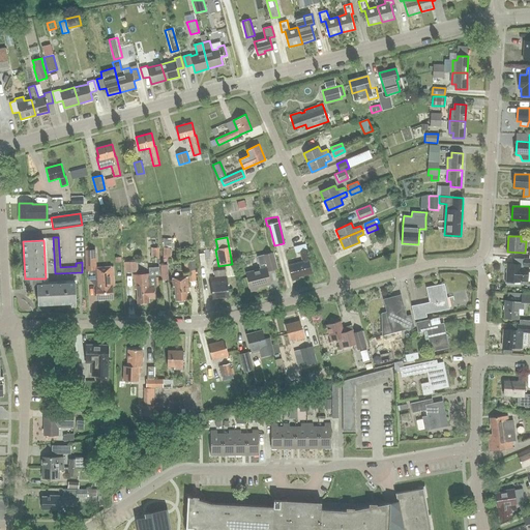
[(85,249),(85,255),(86,269),(95,269),(95,249),(85,249)]
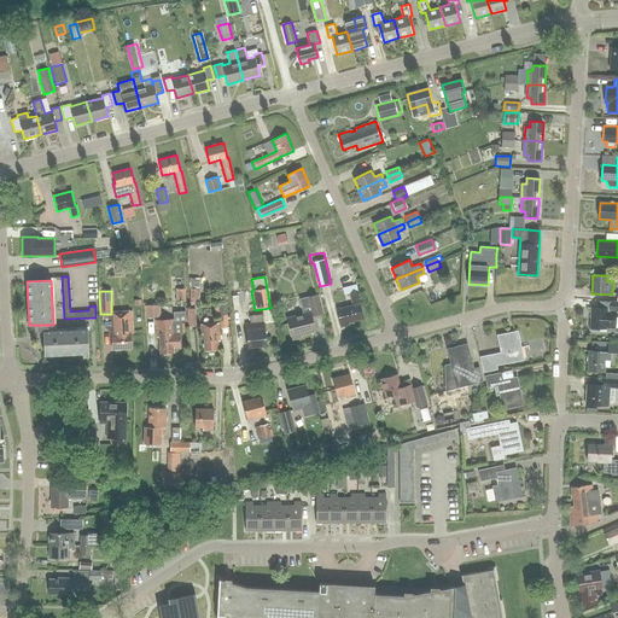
[(348,322),(363,319),(359,304),(361,303),(357,291),(350,293),(353,305),(337,309),(342,326),(348,325),(348,322)]
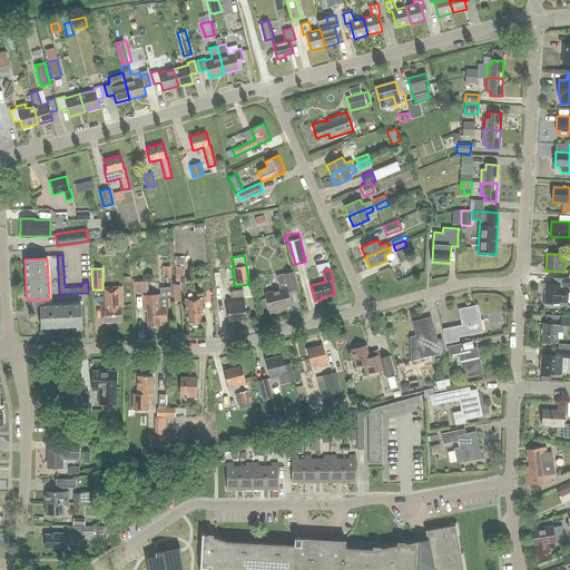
[(276,312),(276,310),(291,305),(287,292),(298,290),(293,272),(276,276),(279,290),(265,294),(269,313),(276,312)]
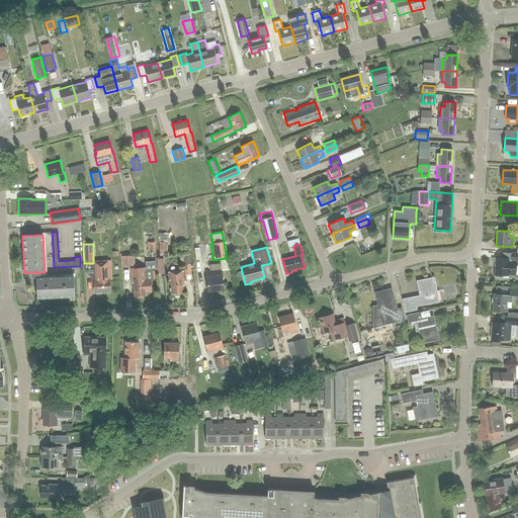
[(517,252),(517,253),(512,252),(511,260),(509,260),(509,258),(495,257),(495,269),(494,277),(502,277),(503,275),(516,276),(516,261),(517,261),(517,252)]
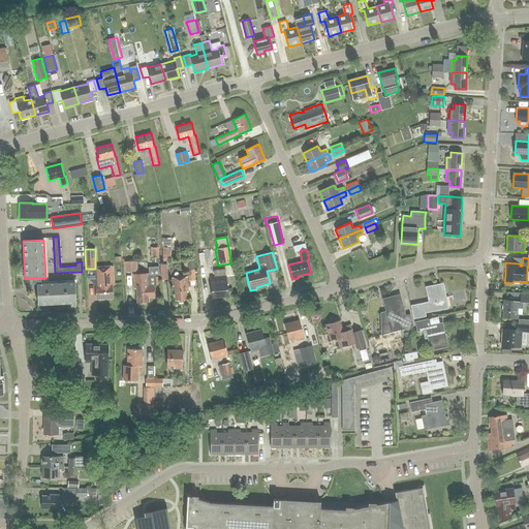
[(194,280),(192,260),(183,260),(184,271),(187,271),(188,281),(194,280)]
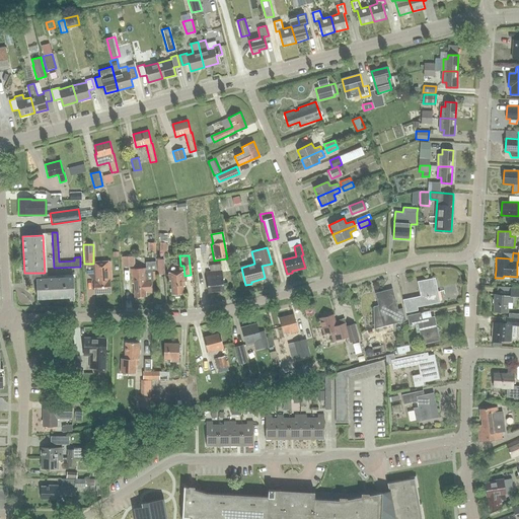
[(134,256),(122,256),(122,267),(134,267),(134,256)]
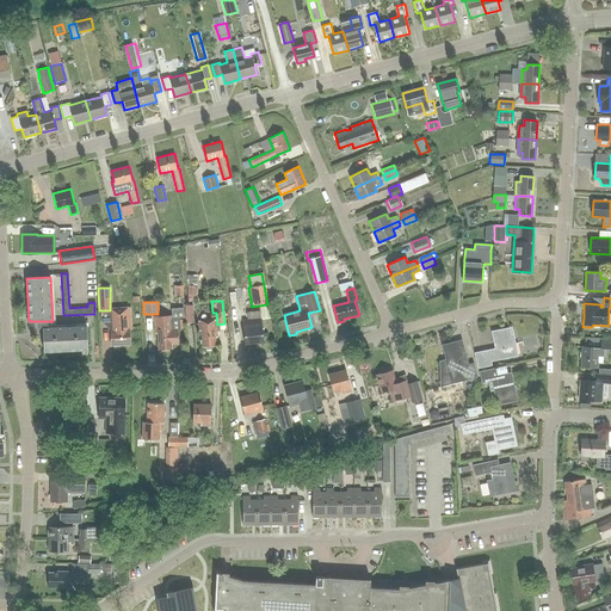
[(111,308),(112,329),(110,329),(111,346),(130,345),(129,331),(133,331),(130,307),(111,308)]
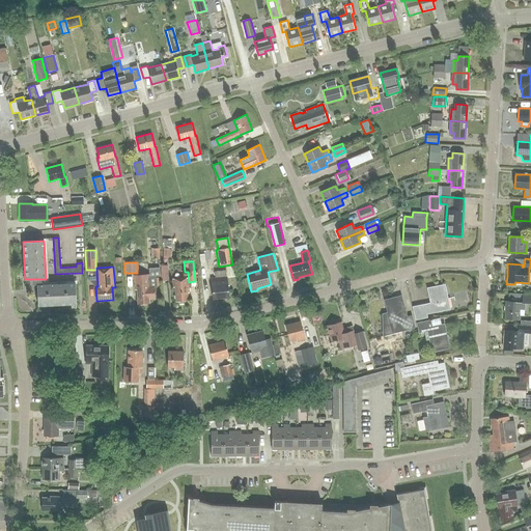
[(149,304),(149,300),(156,300),(155,287),(157,287),(156,276),(149,277),(149,275),(135,276),(136,281),(134,282),(135,290),(137,289),(138,305),(149,304)]
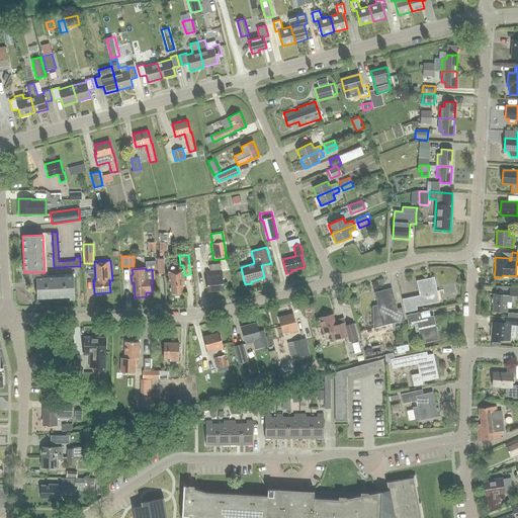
[(208,291),(223,289),(222,270),(206,271),(208,291)]
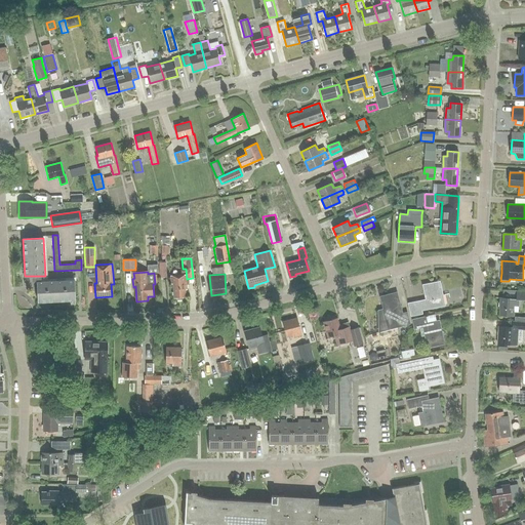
[(188,289),(187,282),(186,275),(170,276),(171,284),(173,284),(174,298),(175,297),(176,299),(184,299),(185,297),(186,297),(186,290),(188,289)]
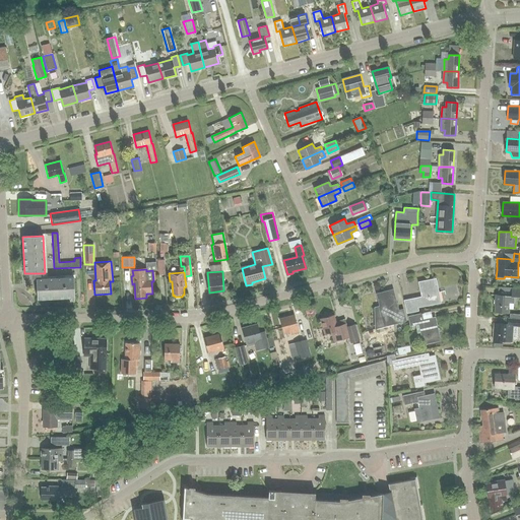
[(38,299),(74,298),(73,277),(37,279),(38,299)]
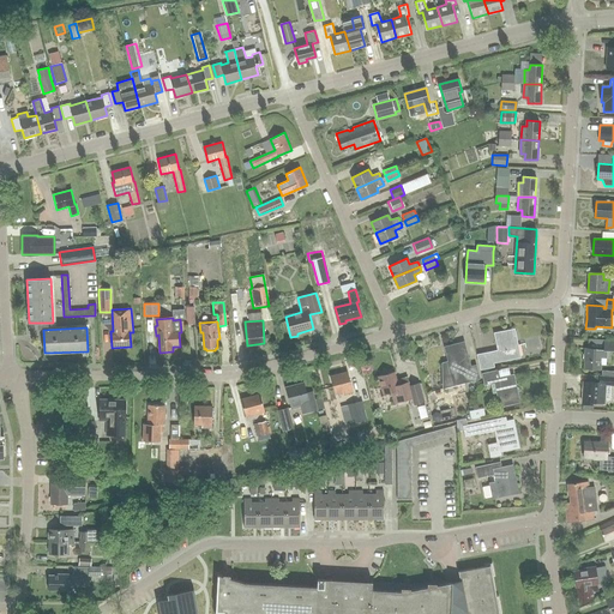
[(506,332),(495,335),(499,351),(477,356),(480,371),(493,368),(492,362),(518,356),(515,336),(507,338),(506,332)]
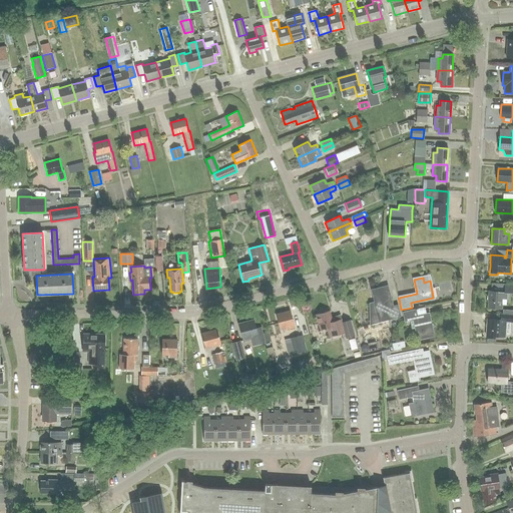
[(502,292),(496,292),(489,292),(488,308),(490,308),(490,312),(495,312),(495,309),(501,309),(502,299),(509,299),(509,293),(512,293),(512,285),(502,285),(502,292)]
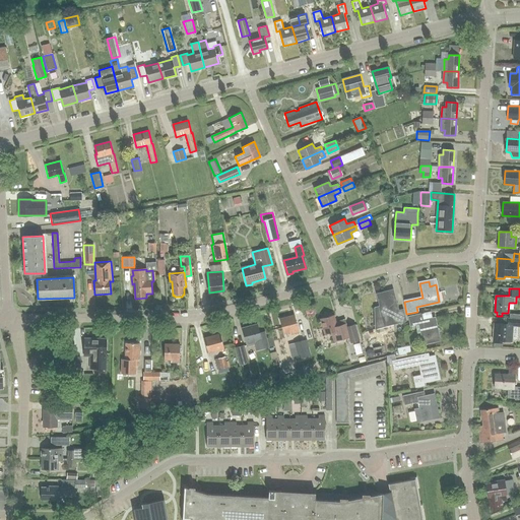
[(377,295),(380,307),(375,308),(376,329),(406,321),(403,309),(397,311),(392,290),(377,295)]
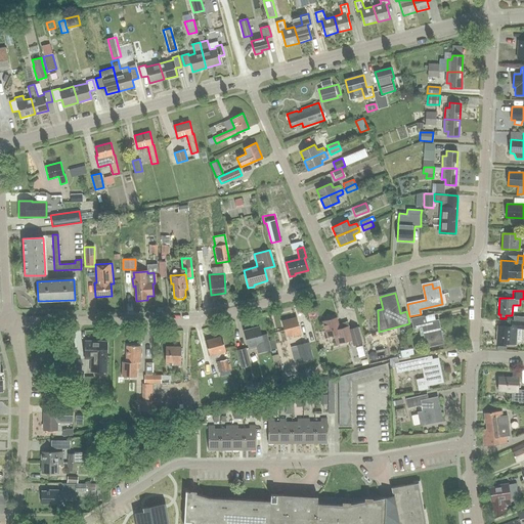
[(421,336),(423,336),(426,348),(443,344),(437,320),(427,323),(425,315),(410,318),(412,329),(419,328),(421,336)]
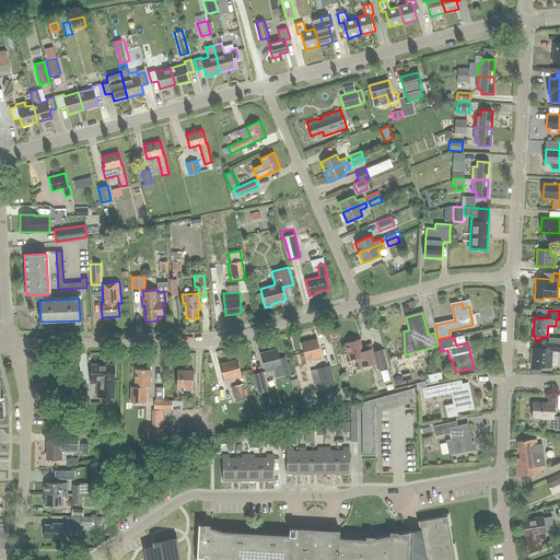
[(322,358),(317,339),(301,343),(305,360),(313,358),(313,360),(322,358)]
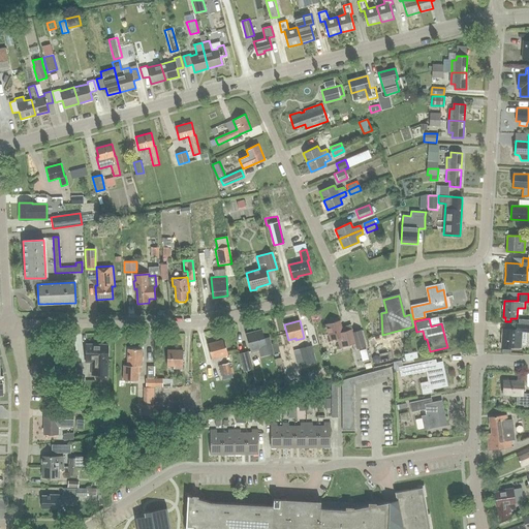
[(342,328),(340,320),(325,324),(330,340),(337,338),(340,347),(355,343),(358,348),(366,346),(361,331),(353,333),(352,330),(345,332),(344,327),(342,328)]
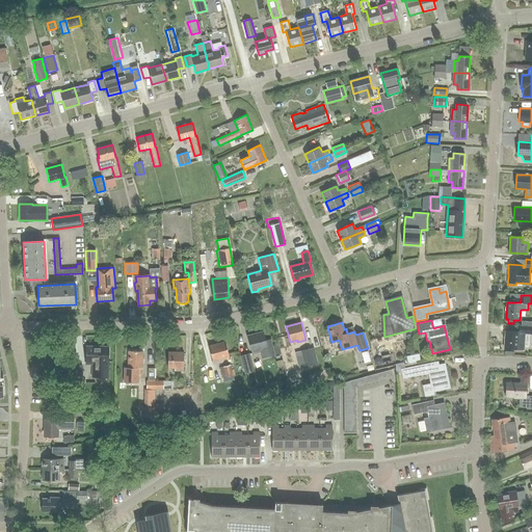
[(531,326),(519,326),(519,331),(505,331),(504,348),(524,349),(524,333),(531,333),(531,326)]
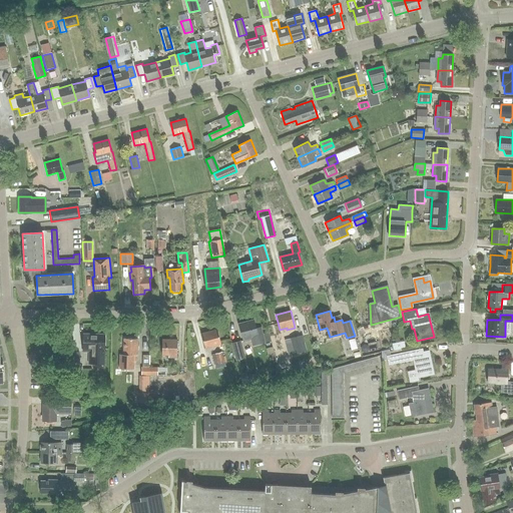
[(255,329),(253,321),(238,324),(243,342),(250,340),(251,344),(259,343),(259,344),(265,343),(261,328),(255,329)]
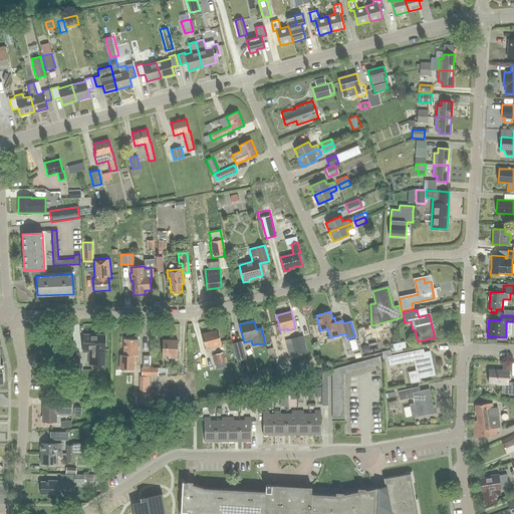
[(205,348),(221,344),(218,330),(202,334),(205,348)]
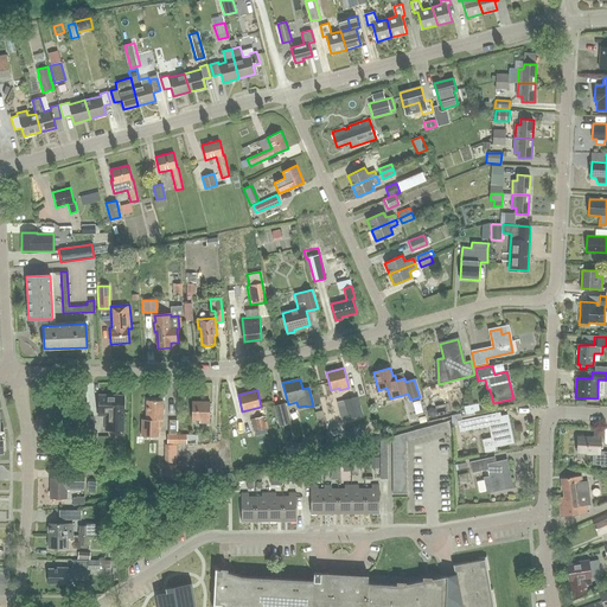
[(125,396),(98,395),(97,416),(107,416),(107,430),(123,432),(125,396)]
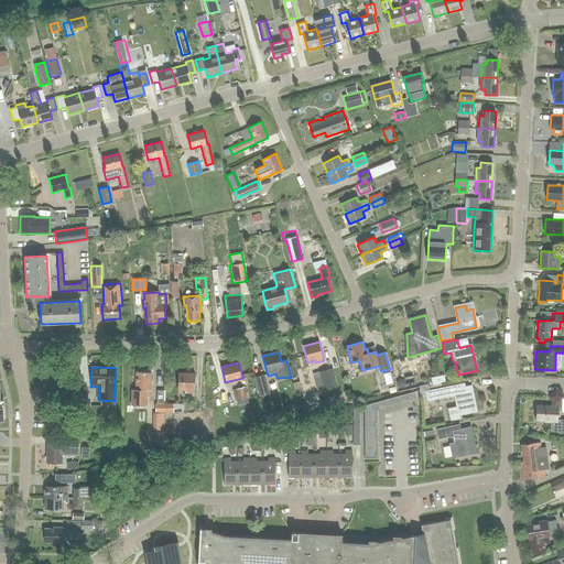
[(333,368),(318,371),(321,380),(316,381),(318,390),(323,389),(337,386),(333,368)]
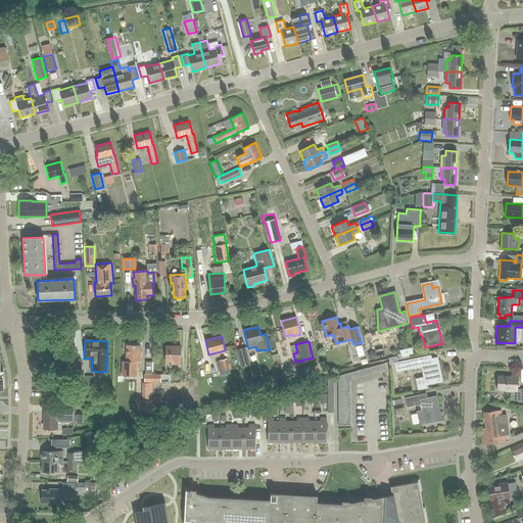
[(122,361),(122,375),(136,376),(136,368),(139,368),(139,362),(140,362),(141,345),(126,344),(125,361),(122,361)]
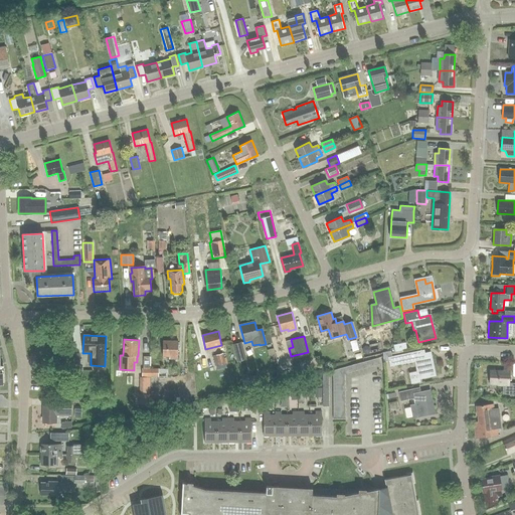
[(358,339),(351,340),(354,354),(361,353),(358,339)]
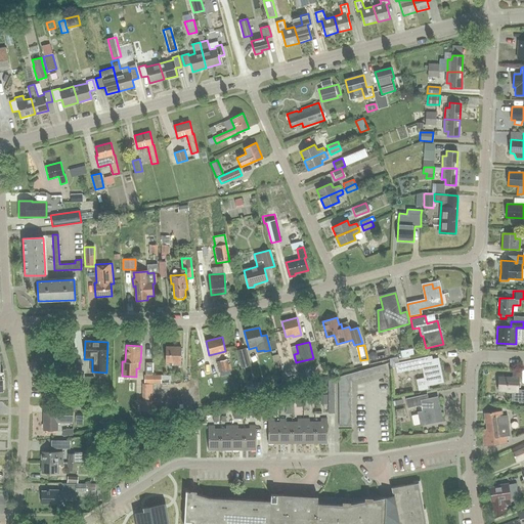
[(180,365),(181,347),(166,347),(165,362),(172,362),(172,365),(180,365)]
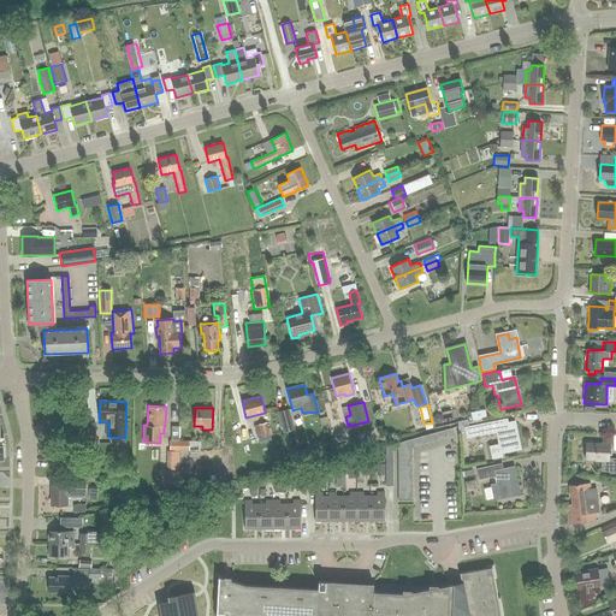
[(292,430),(288,410),(279,413),(284,431),(292,430)]
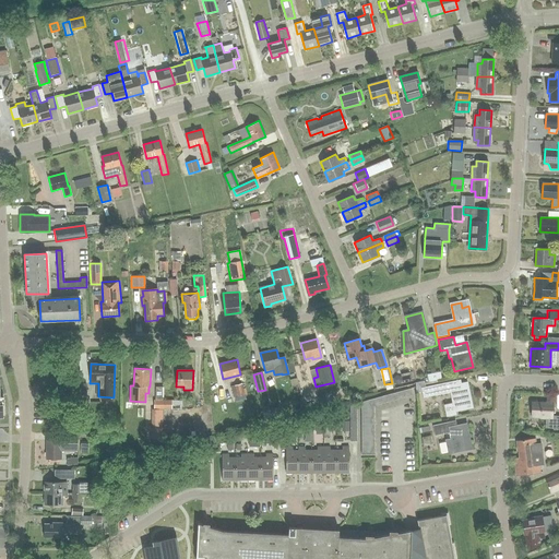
[(440,380),(439,372),(429,375),(426,376),(427,380),(425,380),(425,382),(430,381),(440,380)]
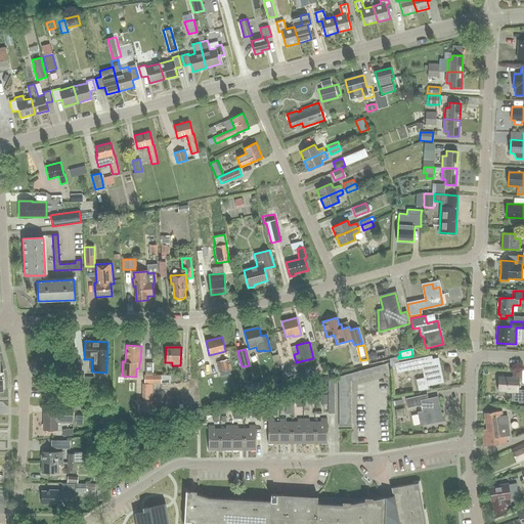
[(422,367),(424,379),(416,380),(418,391),(428,389),(427,386),(443,383),(438,359),(432,360),(431,355),(420,358),(420,357),(394,362),(396,373),(422,367)]
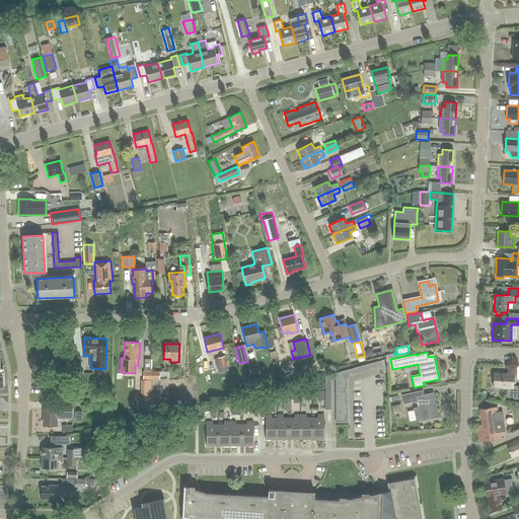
[(214,359),(217,369),(227,366),(224,356),(214,359)]
